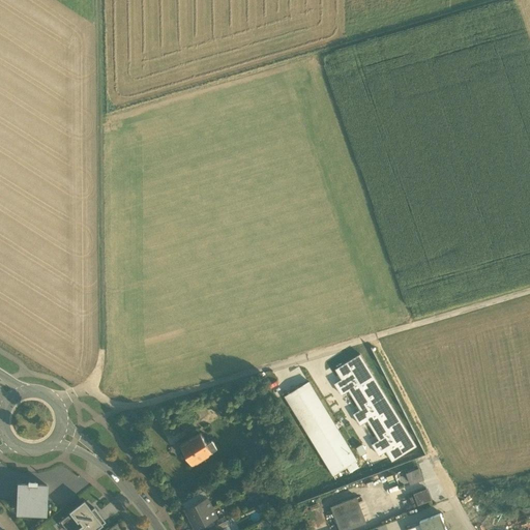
[(416,446),(360,354),(335,370),(342,379),(334,384),(342,394),(349,390),(360,409),(353,414),(360,425),(367,420),(379,440),(372,444),(379,455),(386,451),(392,461),(416,446)]
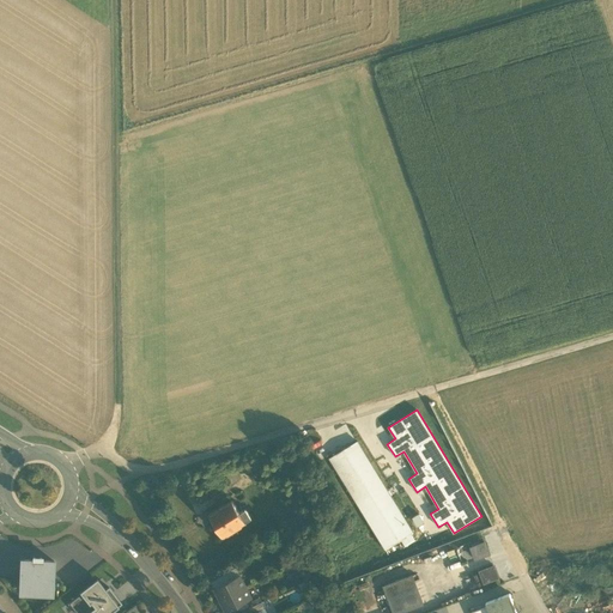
[(329,457),(386,550),(401,540),(412,534),(413,533),(357,441),(329,457)]
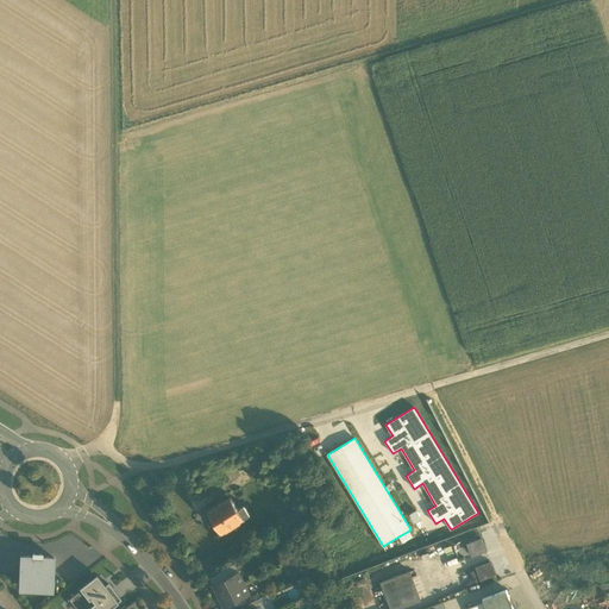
[(245,466),(250,473),(259,466),(256,462),(233,464),(233,469),(245,466)]
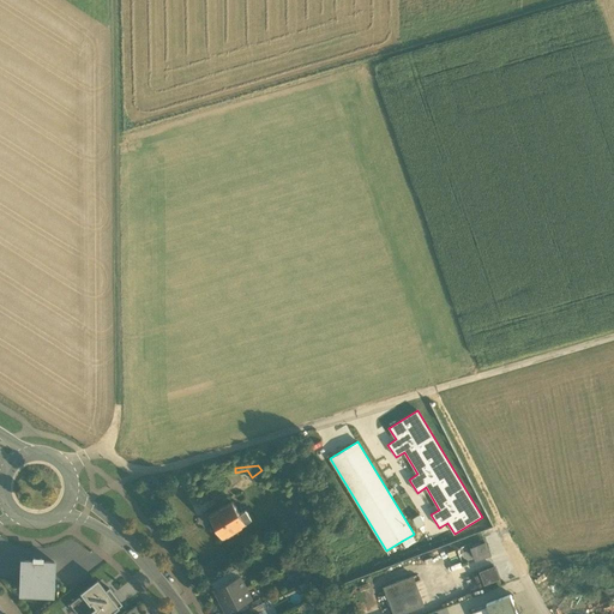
[(266,476),(262,470),(252,477),(256,483),(266,476)]
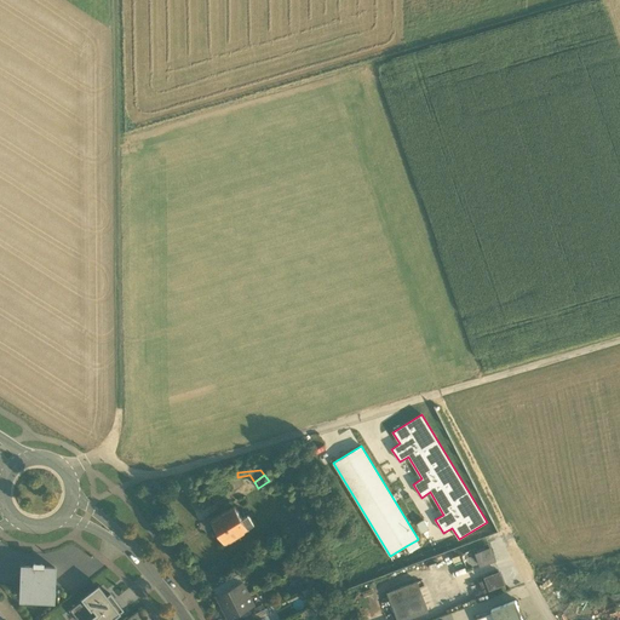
[(225,541),(225,543),(248,529),(248,528),(254,524),(248,515),(242,518),(234,505),(211,520),(219,533),(218,534),(224,543),(225,541)]
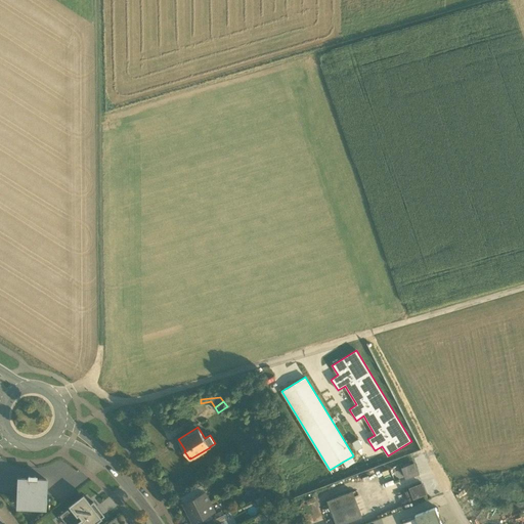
[(362,446),(358,440),(353,443),(357,449),(362,446)]
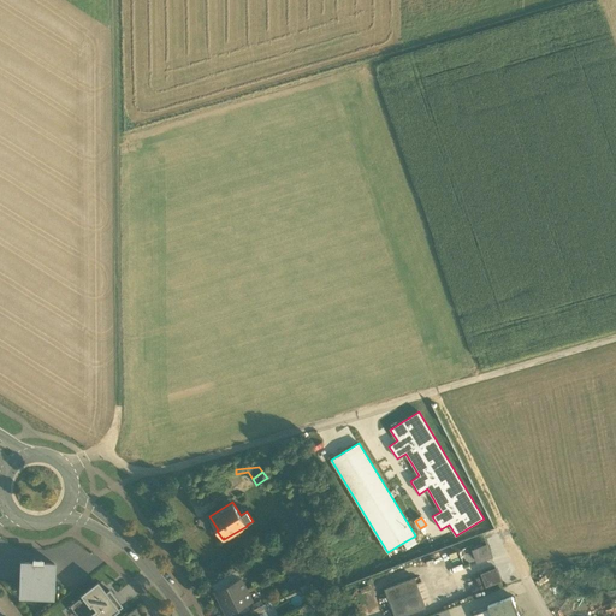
[(418,543),(414,537),(403,543),(407,549),(418,543)]
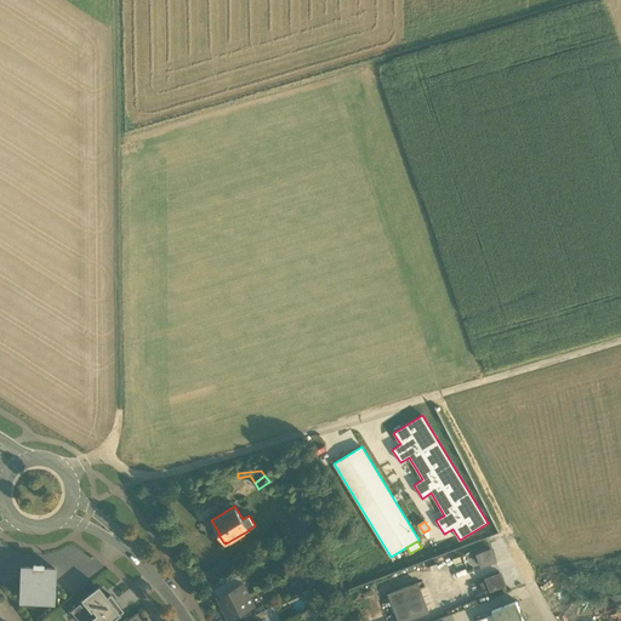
[(493,548),(476,554),(480,568),(497,562),(493,548)]
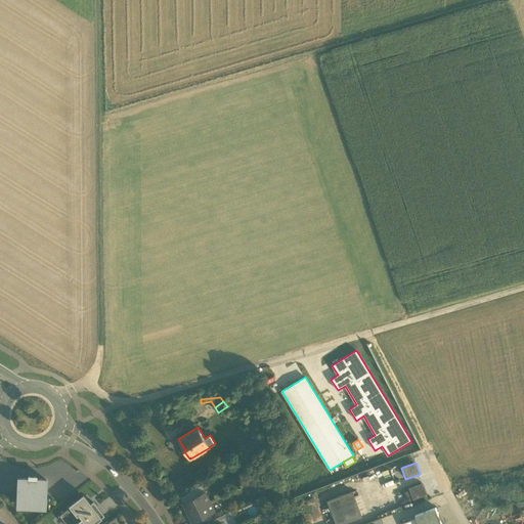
[(17,479),(16,506),(45,507),(46,480),(36,479),(36,478),(28,477),(28,479),(17,479)]
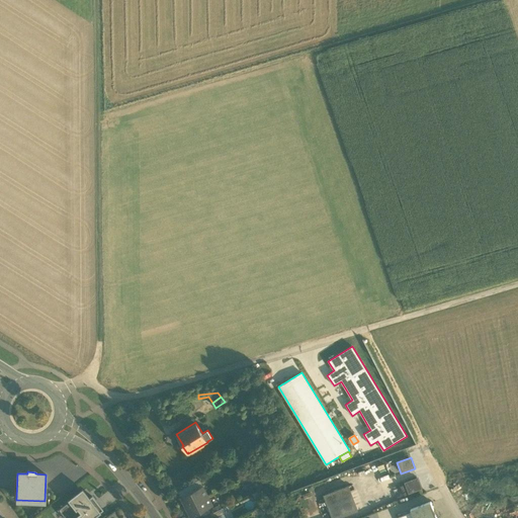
[(178,492),(181,497),(202,486),(199,479),(178,492)]
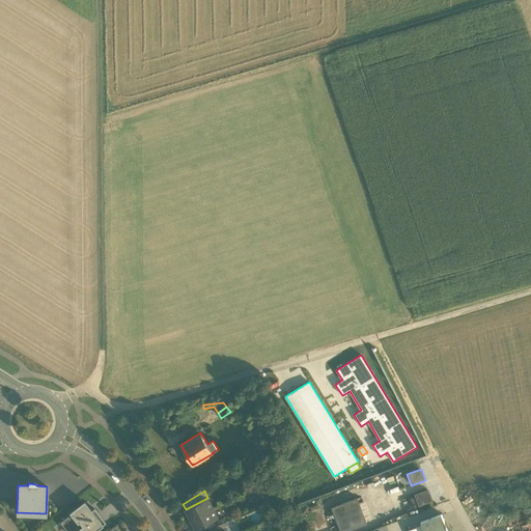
[(416,495),(419,504),(431,500),(427,491),(416,495)]
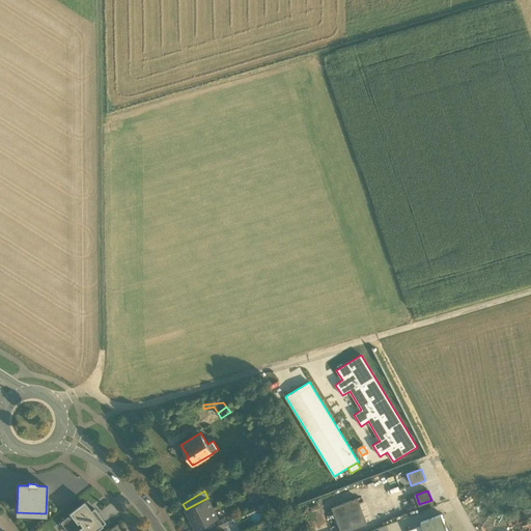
[(191,520),(213,508),(207,498),(186,509),(191,520)]
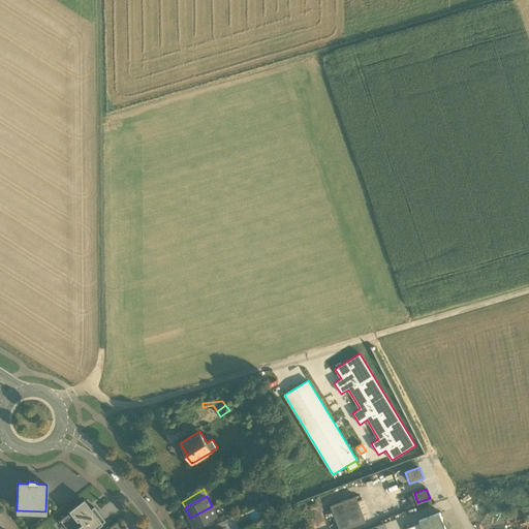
[(345,528),(366,522),(355,496),(331,505),(339,528),(345,528)]
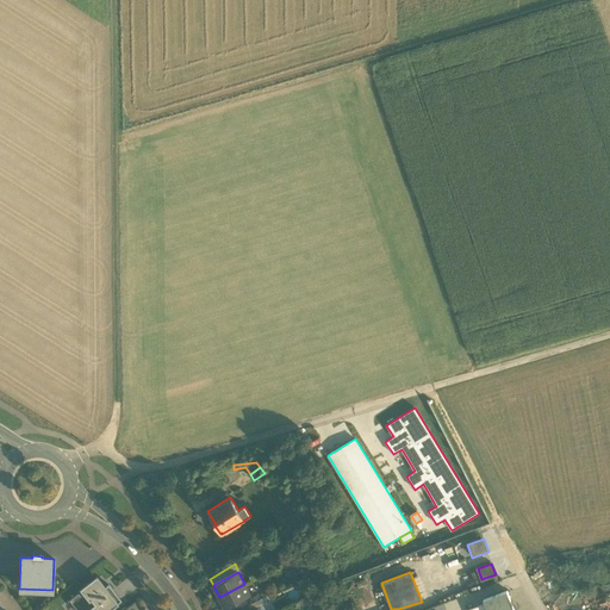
[(79,589),(80,591),(93,580),(100,590),(105,586),(95,576),(79,589)]
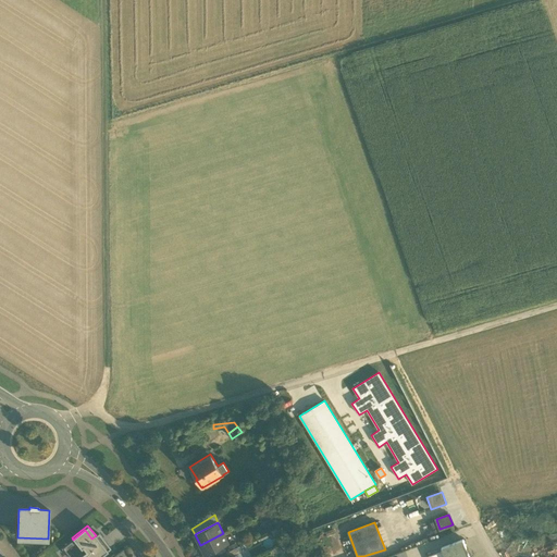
[(91,539),(85,530),(73,540),(81,548),(83,547),(85,552),(77,556),(96,556),(98,556),(99,556),(108,551),(96,535),(91,539)]
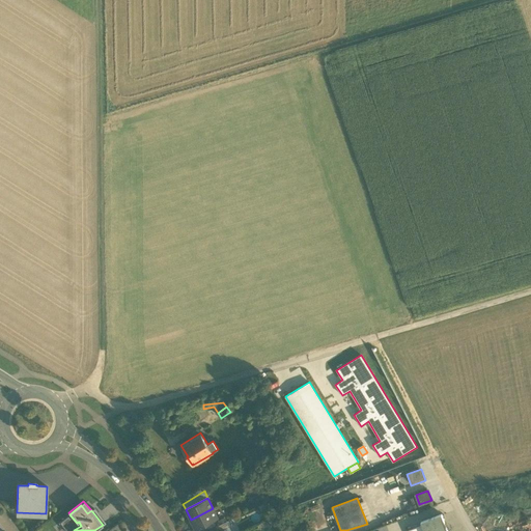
[(91,510),(103,525),(106,523),(93,508),(91,510)]
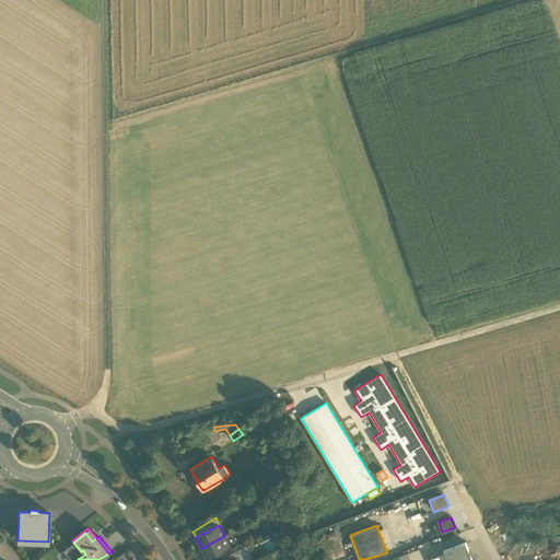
[(224,536),(201,548),(207,559),(230,547),(224,536)]
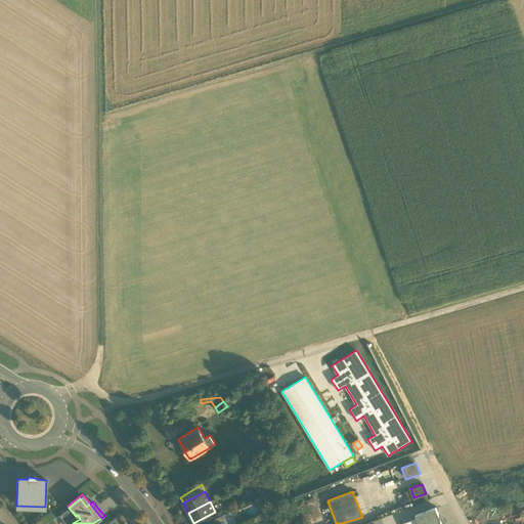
[(523,504),(512,505),(512,519),(523,519),(523,504)]
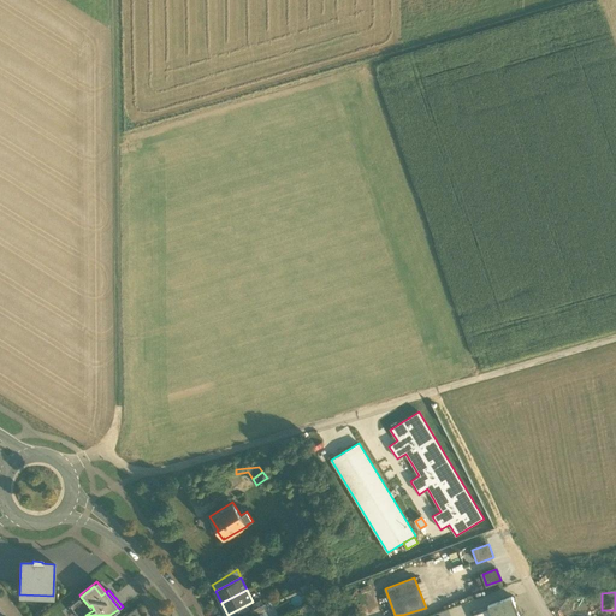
[(487,605),(490,609),(491,615),(519,615),(513,596),(487,605)]
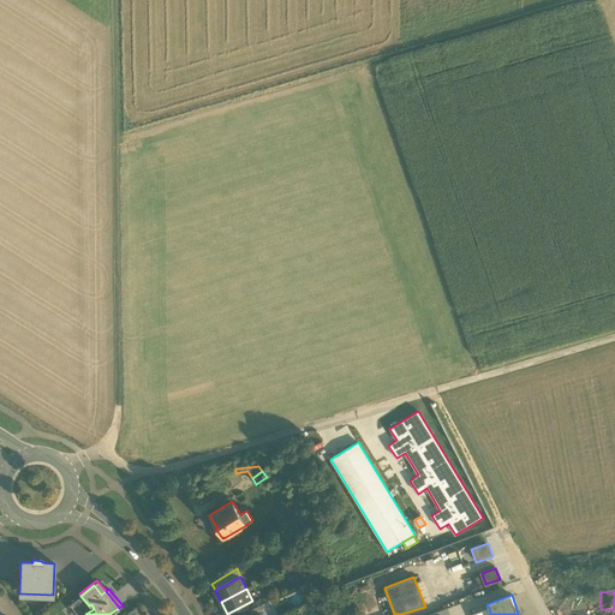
[(85,614),(94,609),(91,604),(89,605),(81,596),(69,605),(76,614),(85,614)]
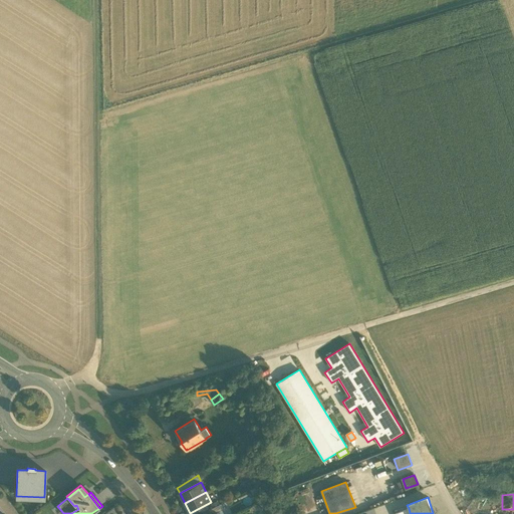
[(209,510),(210,513),(213,513),(217,512),(222,510),(220,504),(209,510)]
